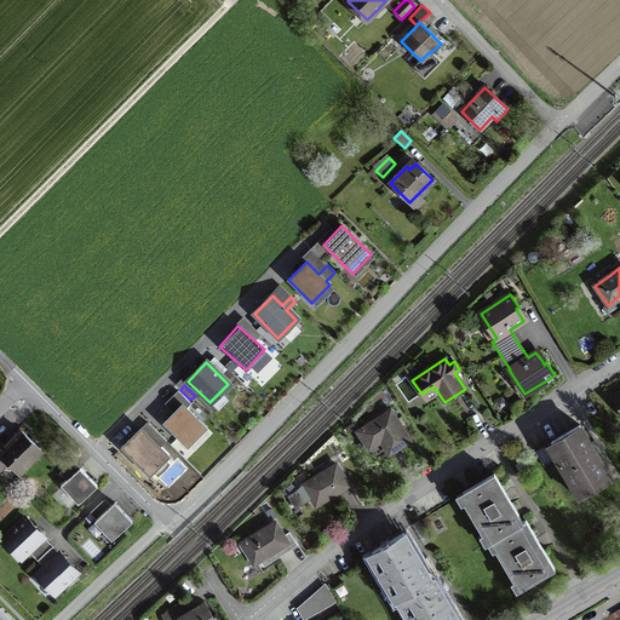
[(187,445),(207,424),(182,399),(161,419),(187,445)]
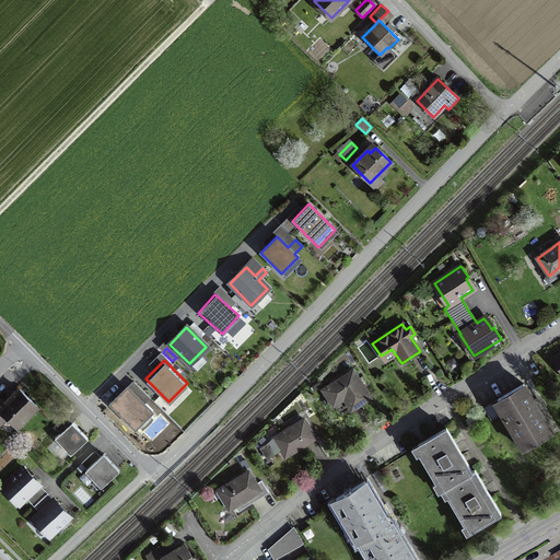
[(370,398),(352,371),(323,391),(330,403),(341,395),(351,410),(370,398)]
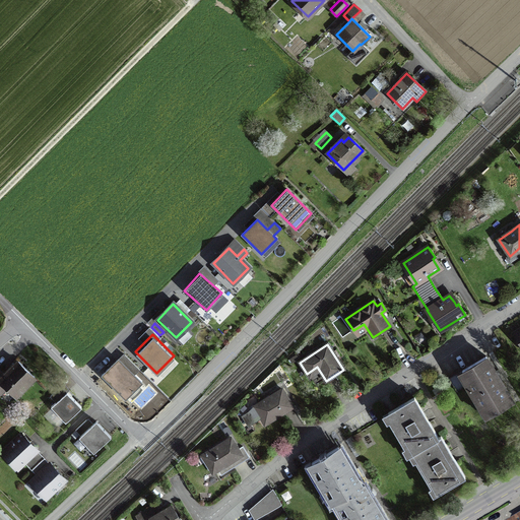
[(483,410),(484,409),(489,415),(513,401),(485,356),(448,379),(456,392),(468,385),(469,388),(468,388),(476,401),(477,401),(483,410)]
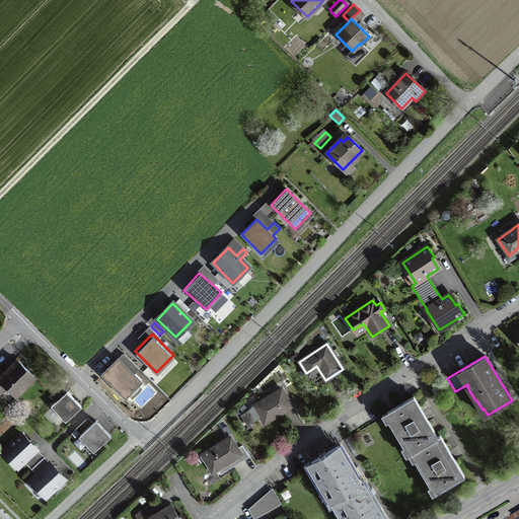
[(118,359),(116,360),(101,375),(125,398),(141,382),(118,359)]
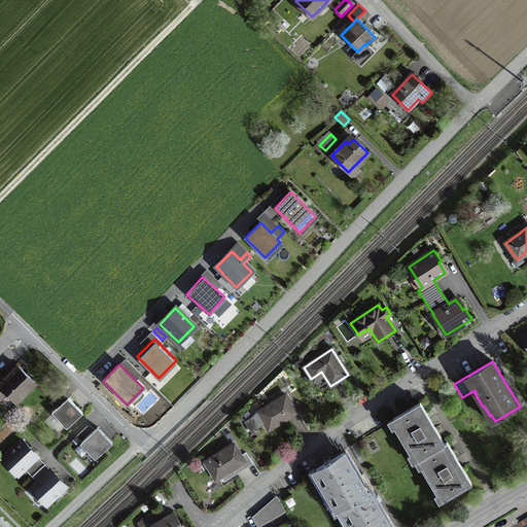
[(0,376),(0,387),(15,402),(34,383),(18,366),(4,380),(0,376)]
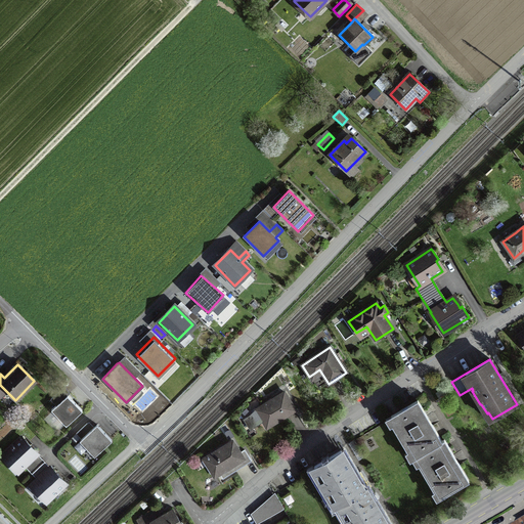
[(266,428),(295,409),(284,392),(259,408),(263,416),(260,418),(266,428)]
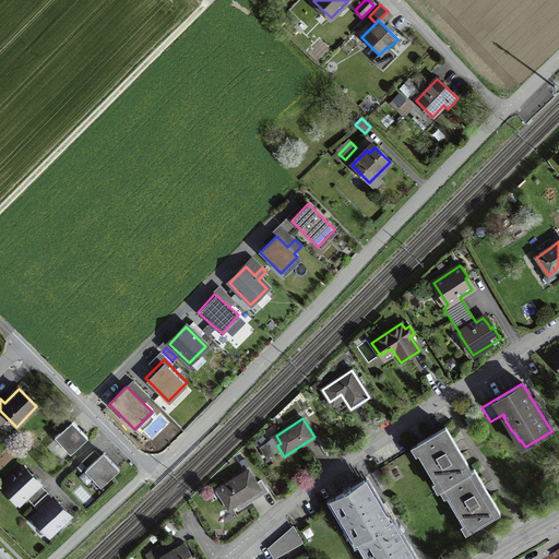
[(54,438),(70,454),(87,438),(71,421),(54,438)]
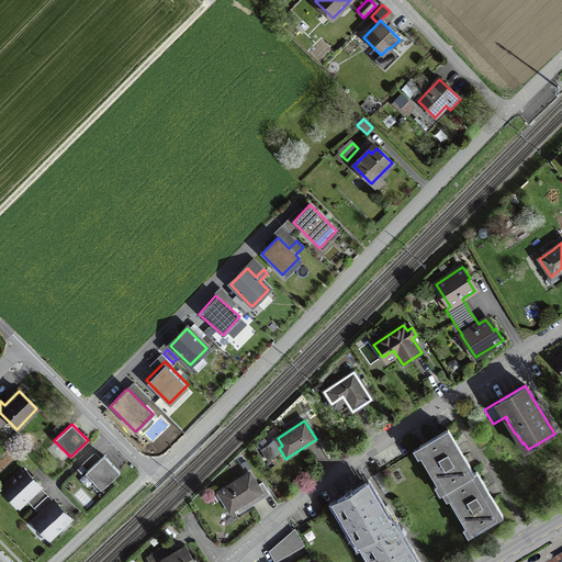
[(475,471),(473,473),(461,452),(448,429),(419,446),(420,449),(417,451),(441,493),(445,491),(465,527),(469,525),(473,532),(502,516),(489,494),(475,471)]
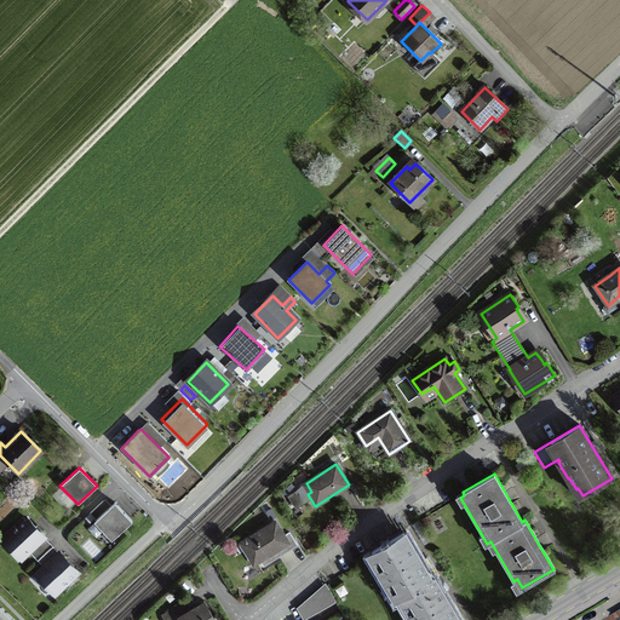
[(114,538),(131,521),(116,506),(114,509),(110,506),(108,507),(102,501),(89,514),(95,521),(93,522),(102,532),(108,532),(114,538)]
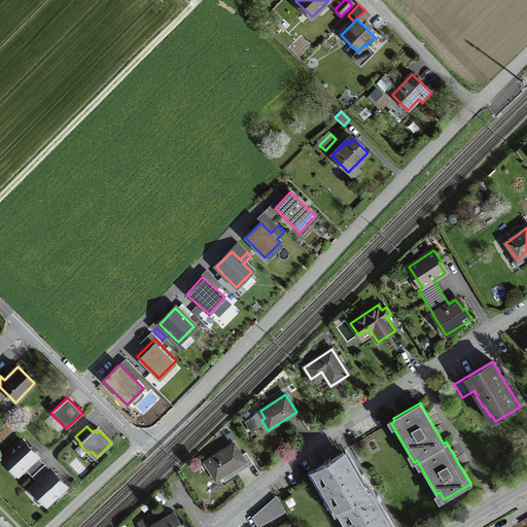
[(24,469),(29,475),(40,464),(33,456),(33,453),(21,441),(1,459),(10,468),(13,465),(21,472),(24,469)]
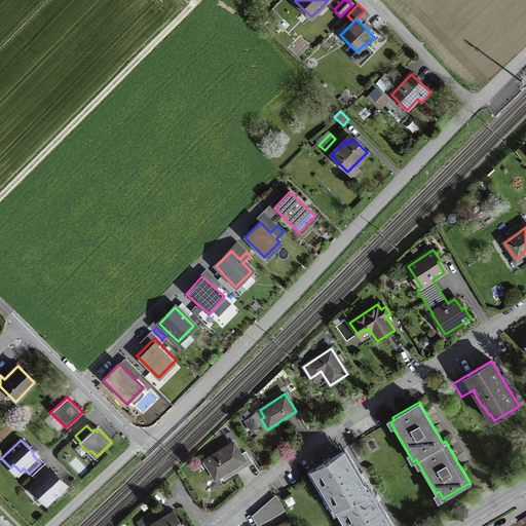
[(252,462),(245,452),(240,455),(233,443),(203,461),(209,458),(219,476),(220,476),(223,481),(252,462)]
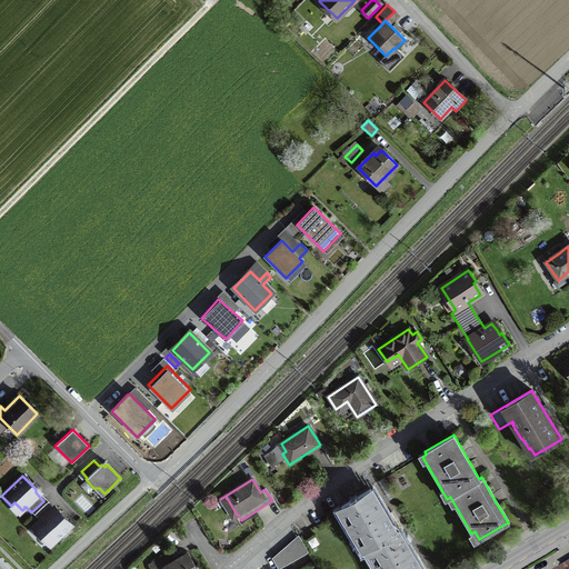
[(363,551),(369,548),(376,560),(373,561),(377,568),(419,568),(410,552),(397,530),(395,532),(382,511),(369,490),(341,507),(339,509),(346,520),(363,550),(363,551)]
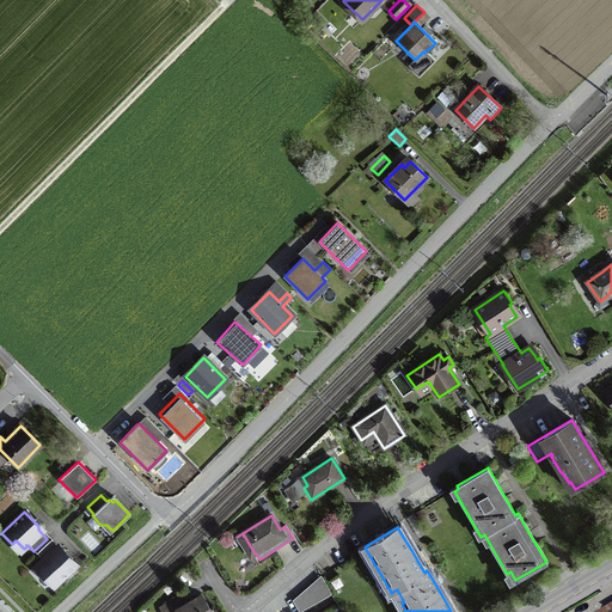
[(62,551),(59,551),(55,549),(49,542),(36,555),(42,561),(38,565),(47,574),(43,576),(53,587),(75,565),(62,551)]
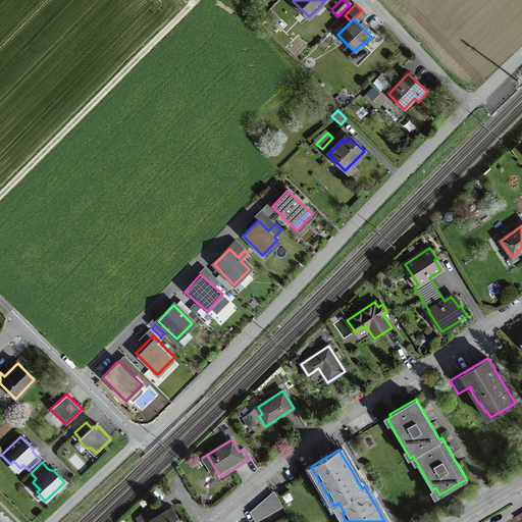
[(256,521),(281,506),(273,490),(250,509),(256,521)]
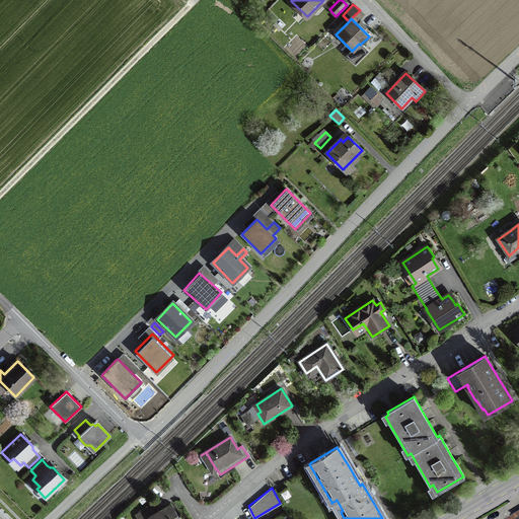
[(178,518),(170,505),(154,515),(149,507),(136,515),(138,518),(178,518)]
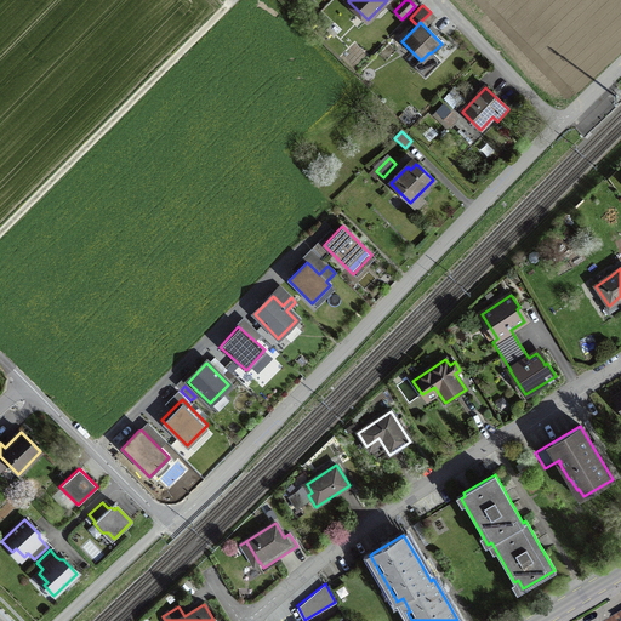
[(0,620),(13,620),(0,607),(0,620)]
